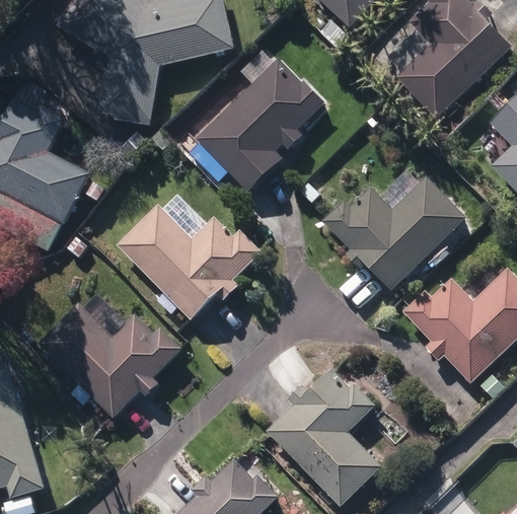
[(99,112),(149,123),(160,66),(234,50),(222,0),(148,0),(143,1),(141,0),(73,0),(58,24),(111,57),(99,112)]
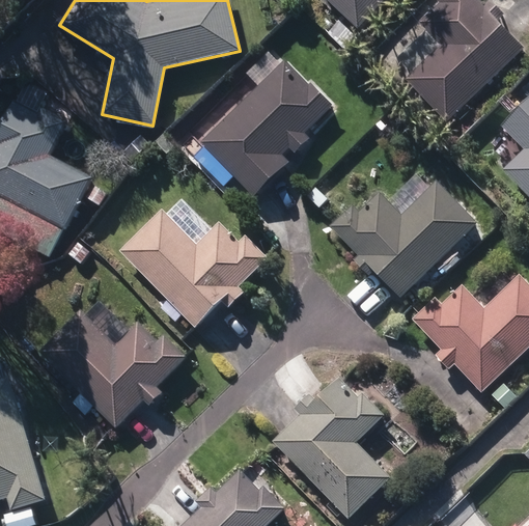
[(326,0),(357,28),(382,0),(326,0)]
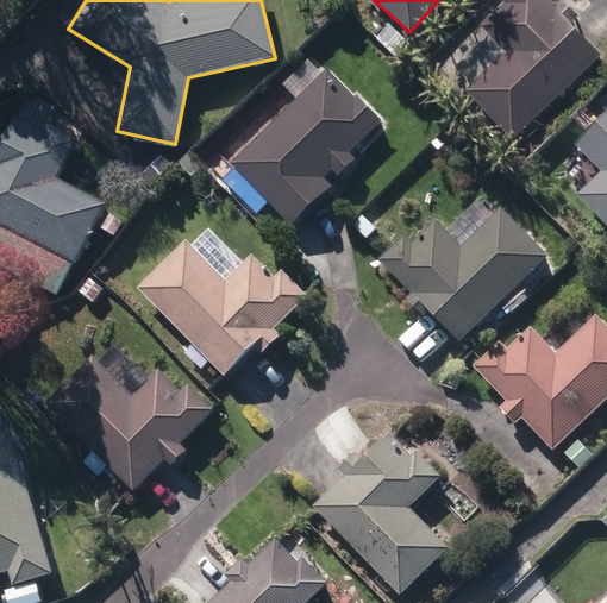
[(465,90),(512,139),(601,56),(569,24),(577,17),(562,0),(559,0),(554,6),(548,0),(499,0),(502,4),(480,25),(488,36),(456,67),(473,85),(465,90)]
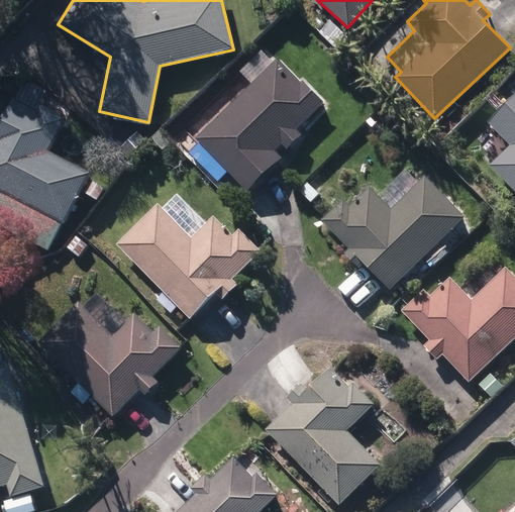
[(196,138),(247,192),(281,159),(273,150),(282,142),(287,148),(300,134),(295,129),(322,102),(301,80),(299,83),(277,59),(196,138)]
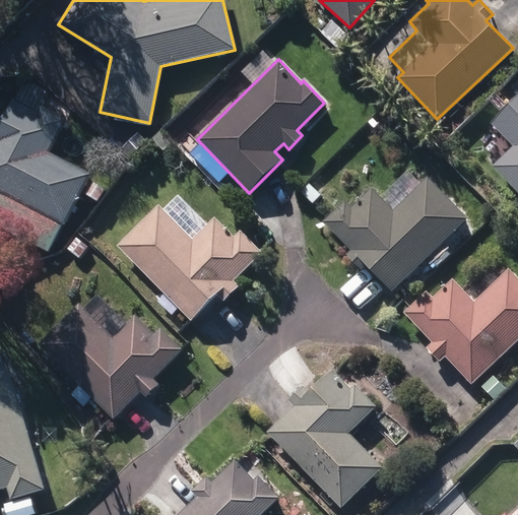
[(492,165),(517,190),(517,94),(491,123),(512,144),(492,165)]
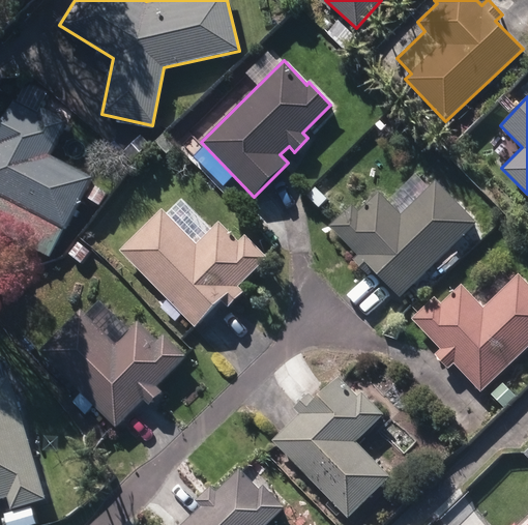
[(0,230),(47,255),(66,229),(92,177),(50,155),(67,121),(39,107),(37,112),(12,98),(0,123),(0,230)]
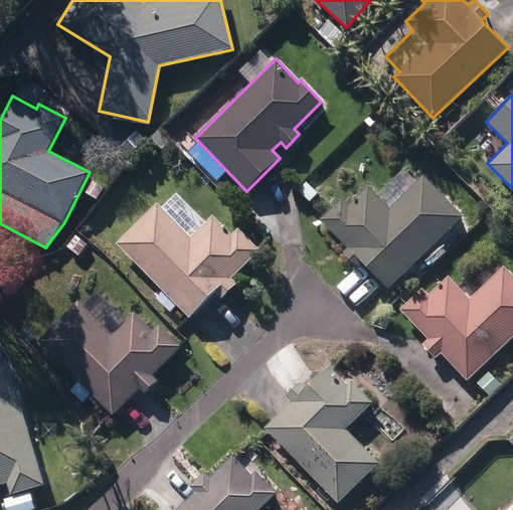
[(149,138),(160,149),(168,142),(157,130),(149,138)]
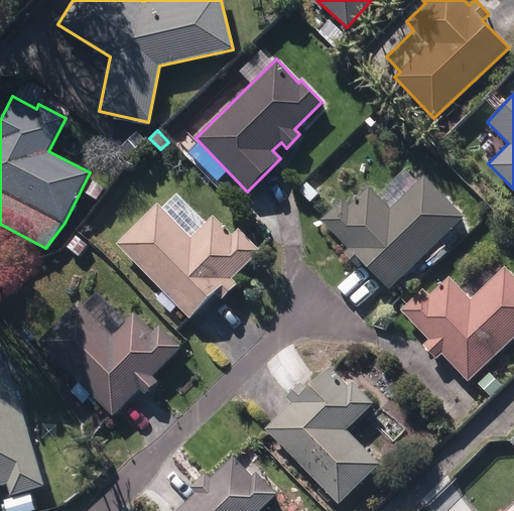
[(363,263),(388,289),(462,217),(422,176),(417,180),(406,168),(387,186),(399,200),(389,209),(367,187),(348,207),(341,199),(319,219),(349,248),(344,253),(358,267),(363,263)]
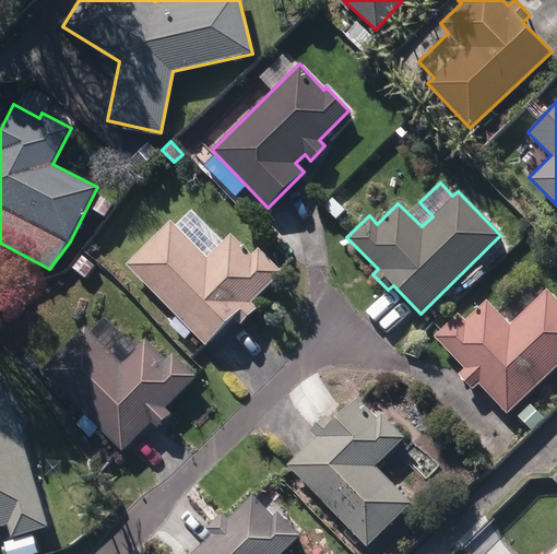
[(89,208),(104,219),(114,203),(97,193),(89,208)]
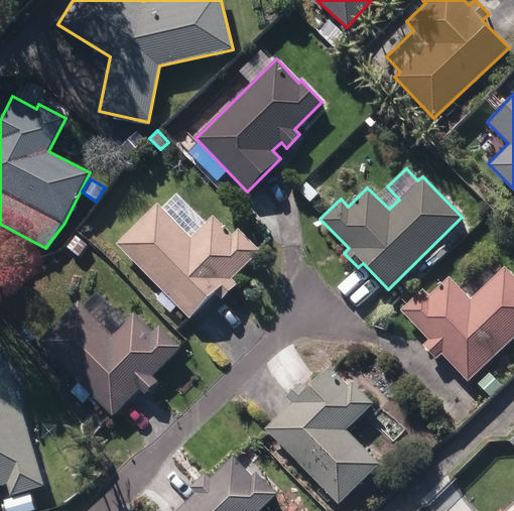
[(116,244),(188,317),(215,293),(222,300),(238,285),(232,279),(260,251),(238,228),(231,235),(213,216),(206,222),(177,193),(161,209),(157,205),(116,244)]
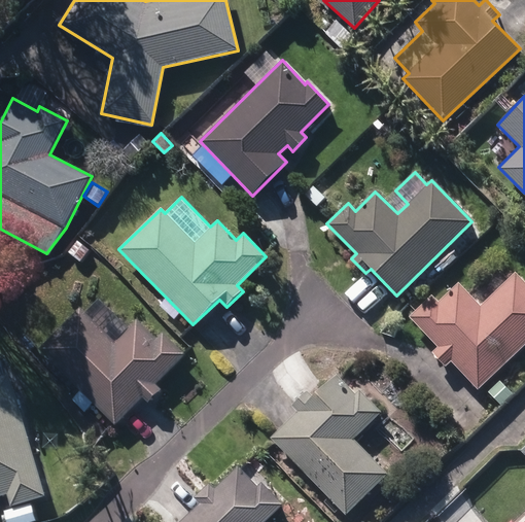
[(316,206),(327,217),(336,209),(324,198),(316,206)]
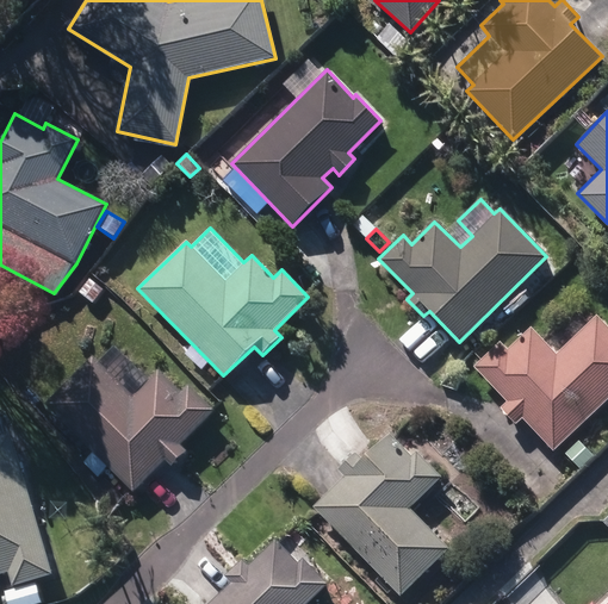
[(78,290),(93,303),(104,288),(88,276),(78,290)]
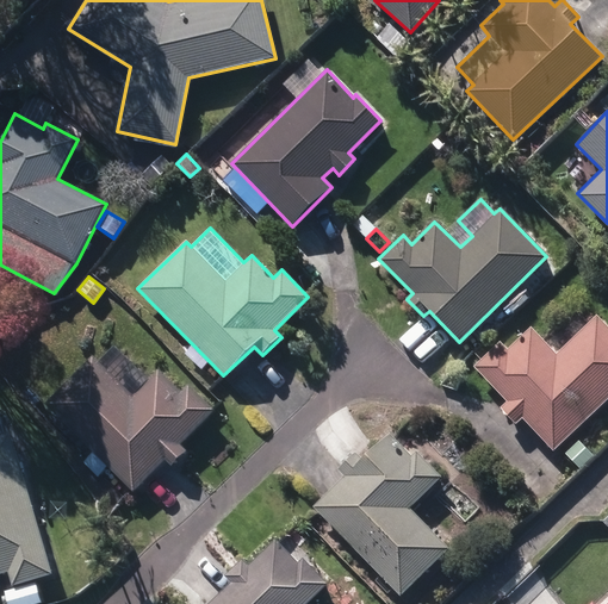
[(521,417),(553,452),(579,427),(595,442),(607,429),(607,425),(595,411),(607,398),(607,329),(595,317),(554,355),(529,328),(506,350),(497,342),(472,366),(506,403),(500,409),(515,423),(521,417)]
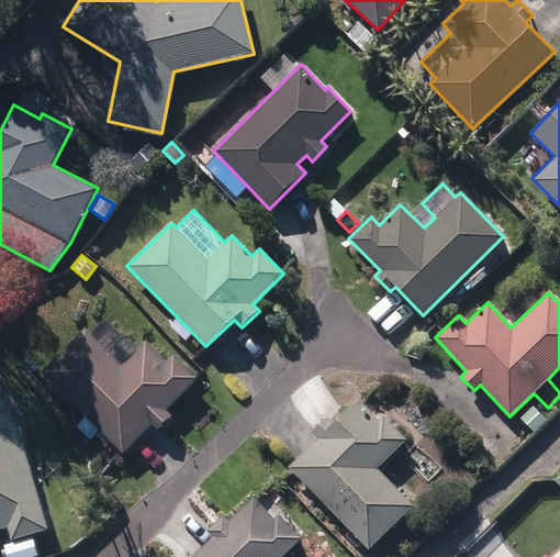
[(134,443),(166,474),(180,458),(150,429),(153,425),(157,430),(171,415),(166,409),(197,378),(172,355),(166,361),(145,341),(140,347),(109,315),(90,333),(86,329),(43,372),(124,453),(134,443)]
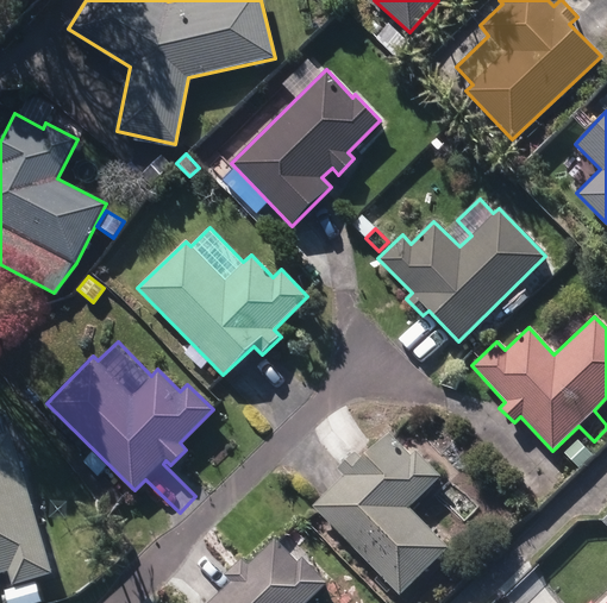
[(0,573),(7,571),(11,585),(51,572),(8,431),(0,433),(0,573)]
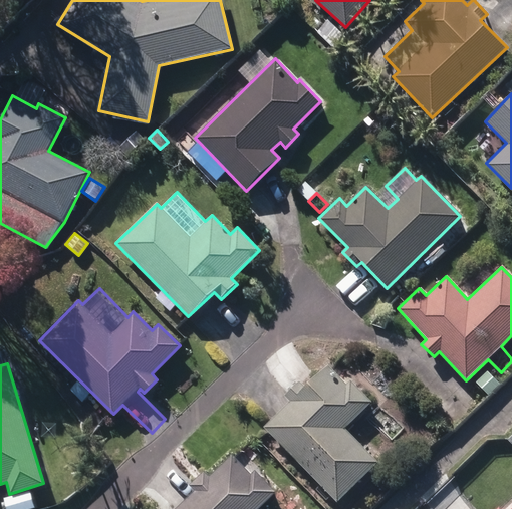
[(264,428),(337,501),(376,461),(345,429),(371,402),(348,379),(345,384),(326,364),(304,388),(297,380),(284,394),(290,401),(264,428)]
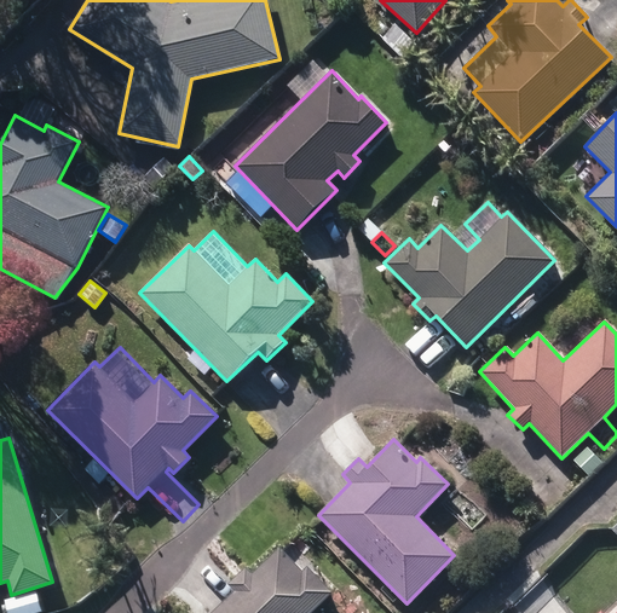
[(84,467),(92,474),(99,468),(91,460),(84,467)]
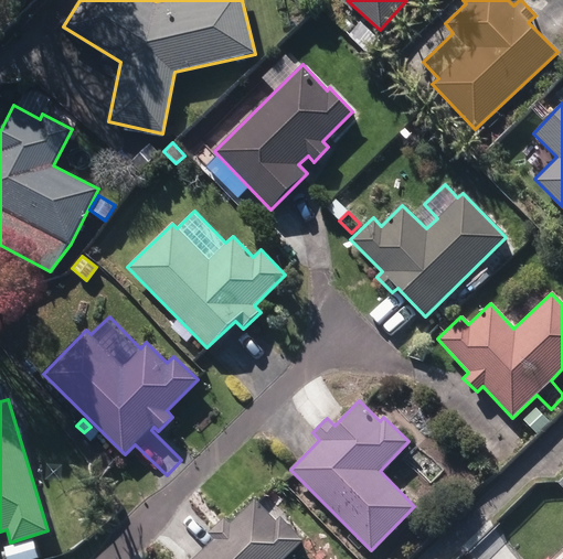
[(192,558),(283,558),(303,540),(279,517),(275,522),(254,500),(229,523),(223,517),(208,533),(213,538),(192,558)]
